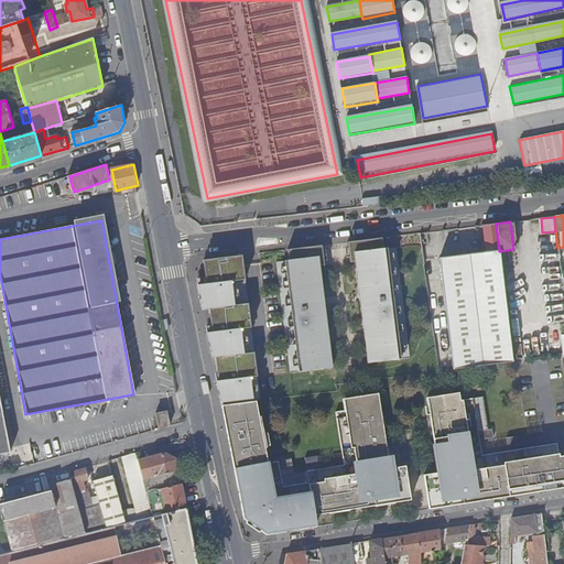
[(513,362),(500,261),(499,251),(496,224),(481,226),(485,252),(438,258),(449,354),(452,370),(513,362)]
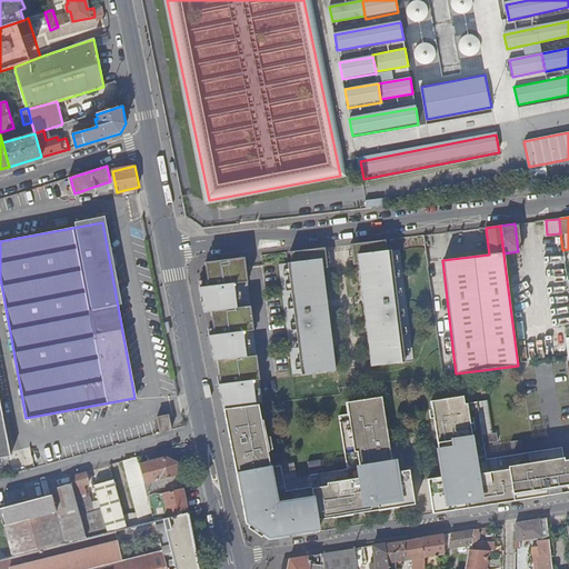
[(356,243),(348,245),(351,266),(357,265),(370,367),(412,361),(398,249),(386,251),(383,240),(369,242),(366,242),(356,243)]
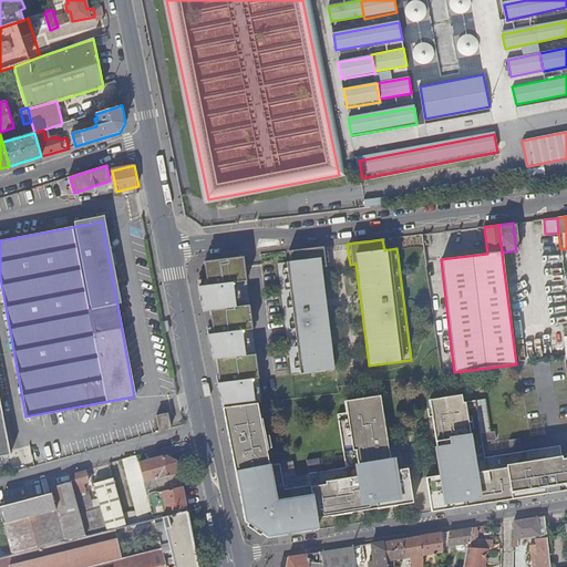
[(276,264),(290,375),(332,370),(319,268),(325,268),(321,247),(311,248),(301,249),(287,251),(288,263),(276,264)]
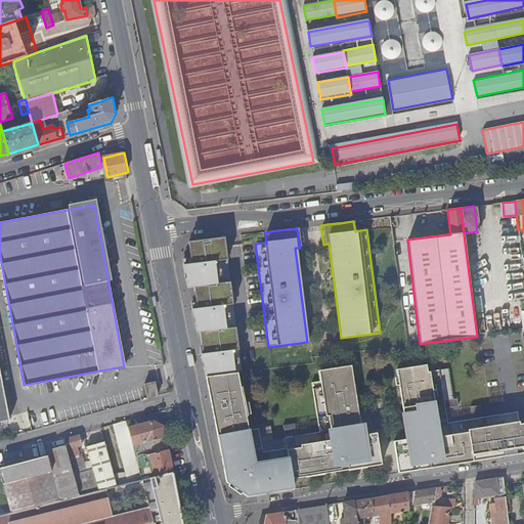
[(210,238),(187,242),(188,257),(189,266),(183,267),(183,272),(187,288),(193,287),(195,303),(197,312),(192,312),(197,333),(200,333),(202,356),(201,356),(205,376),(205,378),(233,375),(230,349),(236,349),(233,325),(221,328),(218,305),(231,303),(228,280),(216,282),(213,260),(226,259),(223,237),(221,237),(210,238)]
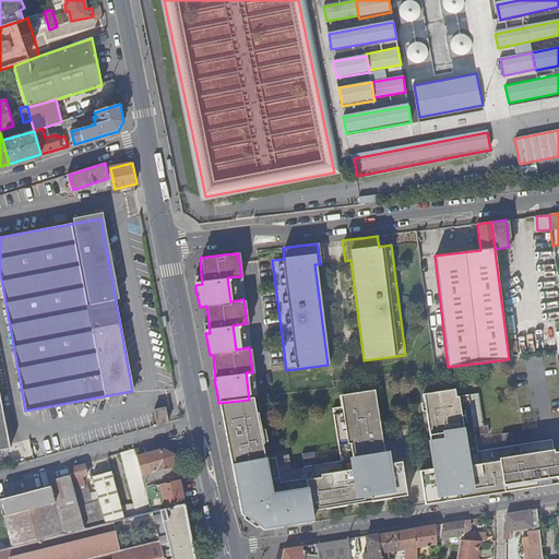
[(201,274),(193,276),(195,285),(202,284),(201,274)]
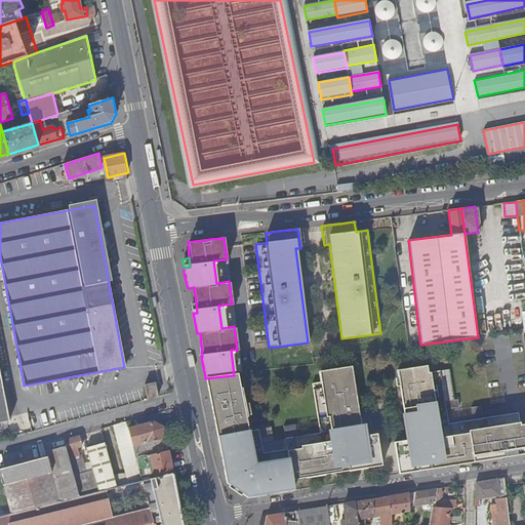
[(229,281),(227,259),(213,260),(216,283),(229,281)]
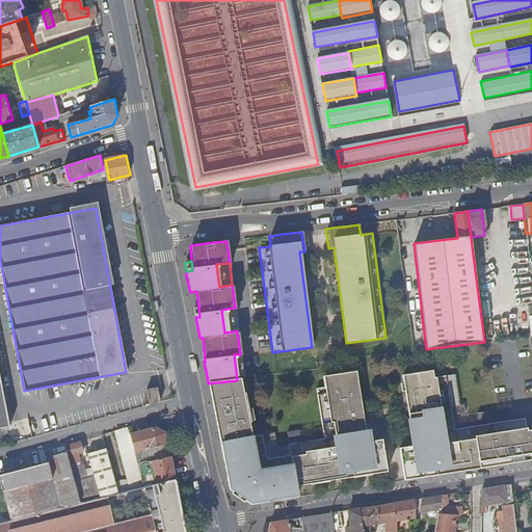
[(224,333),(237,330),(235,308),(221,310),(224,333)]
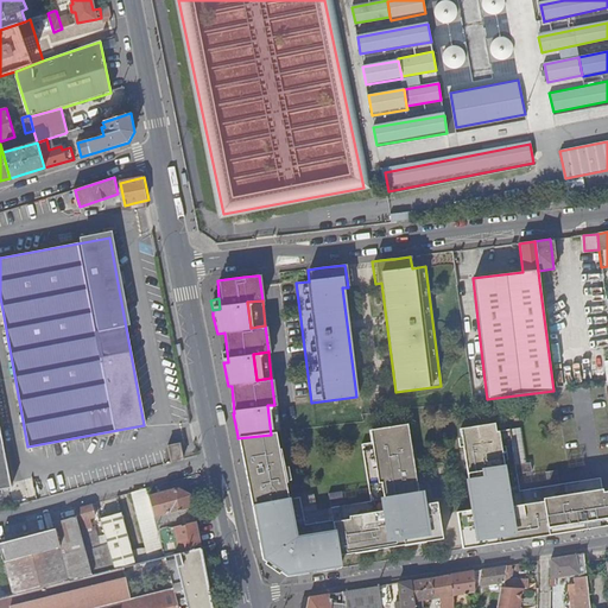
[(487,399),(485,381),(469,384),(472,401),(487,399)]
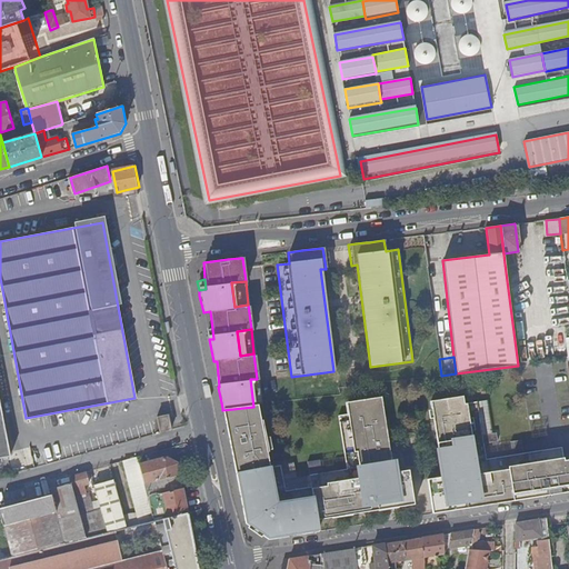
[(256,406),(260,406),(257,379),(250,379),(253,407),(256,406)]
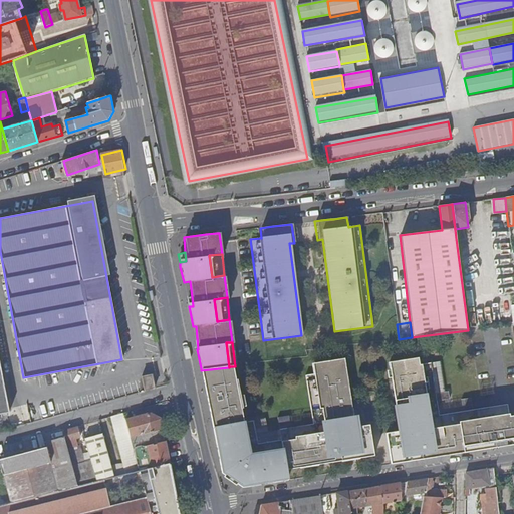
[(386,434),(391,465),(432,458),(513,445),(513,416),(509,417),(507,405),(472,410),(463,412),(439,416),(437,402),(449,400),(448,392),(435,394),(431,363),(419,365),(418,358),(389,363),(400,432),(386,434)]
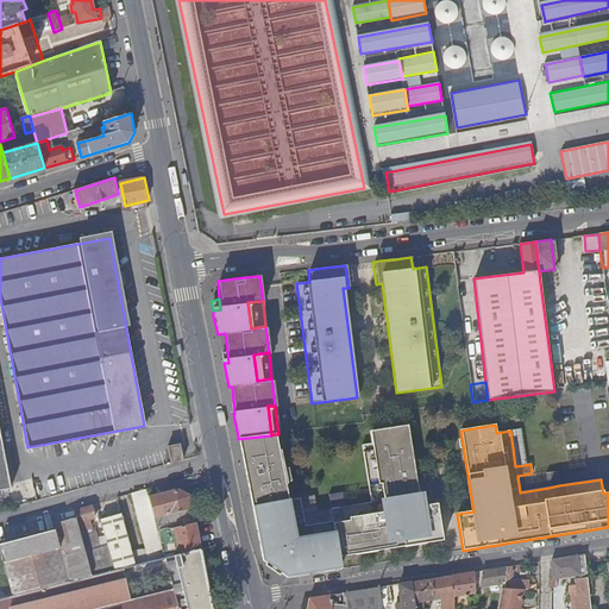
[(287,502),(274,434),(271,435),(238,439),(242,454),(246,482),(263,562),(274,569),(287,578),(340,570),(338,557),(443,541),(437,504),(421,507),(408,426),(371,432),(372,445),(359,447),(369,504),(341,508),(339,495),(326,496),(331,523),(302,528),(300,510),(299,500),(287,502)]
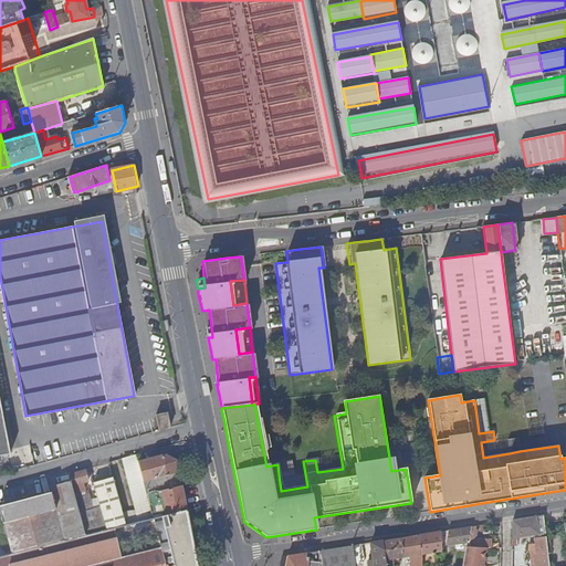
[(0,404),(0,454),(9,453),(0,404)]
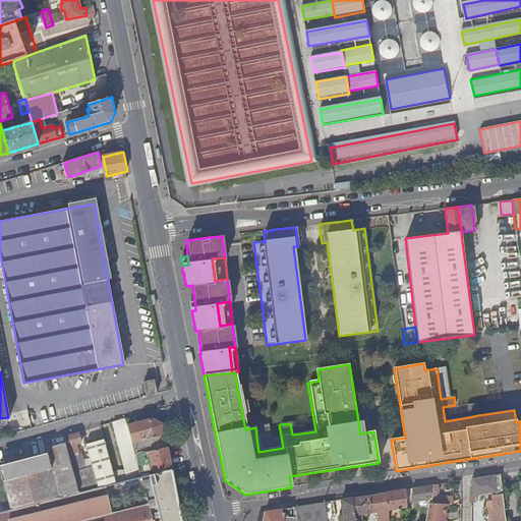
[(157,393),(155,379),(143,381),(147,396),(157,393)]
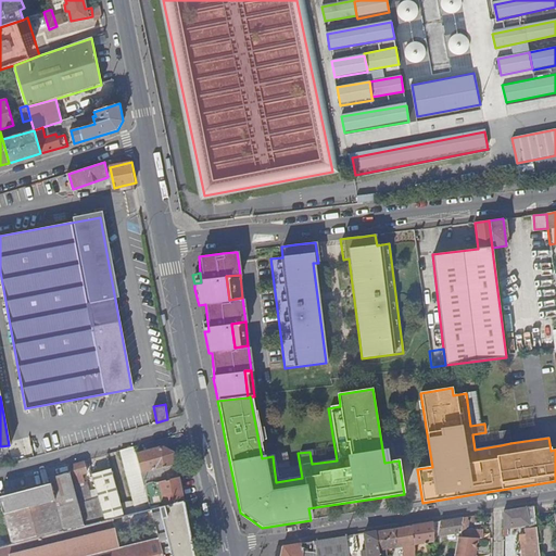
[(498,432),(501,445),(510,443),(509,430),(498,432)]
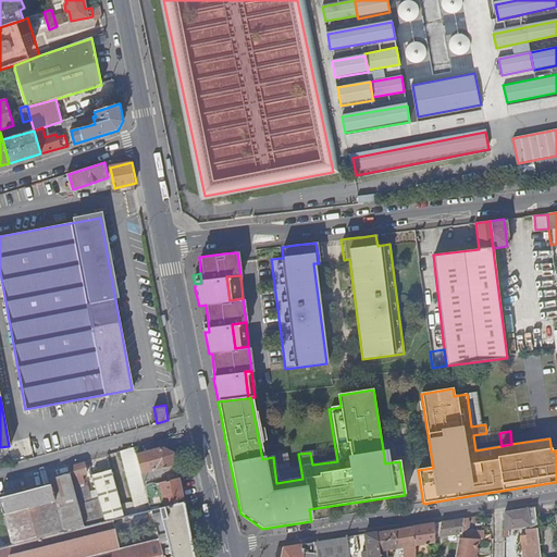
[(125,517),(151,510),(146,486),(143,473),(137,454),(135,446),(121,450),(135,502),(122,503),(125,517)]
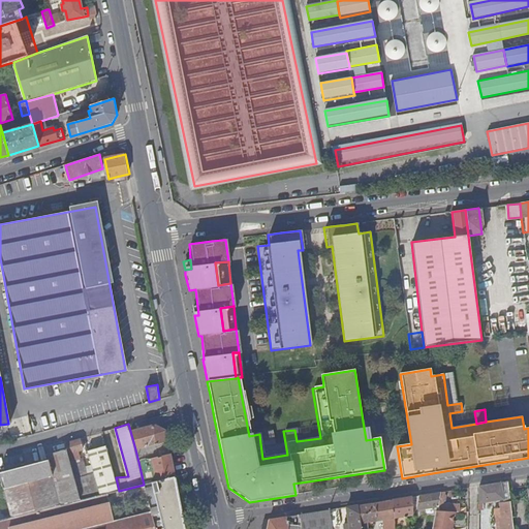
[(135,449),(167,441),(168,441),(166,430),(155,424),(130,431),(135,449)]
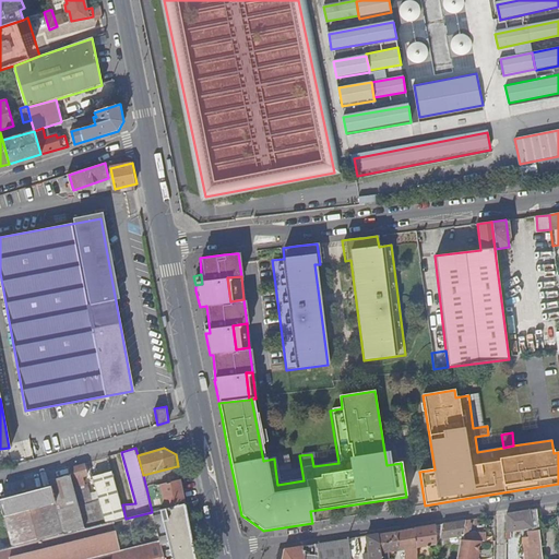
[(274,459),(275,468),(288,466),(287,456),(274,459)]
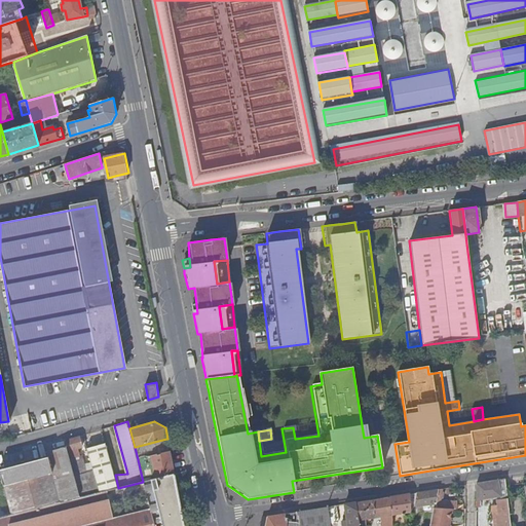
[(80,435),(65,439),(67,446),(47,451),(48,456),(0,470),(0,473),(11,514),(99,492),(94,472),(86,473),(81,455),(79,454),(78,447),(82,446),(80,435)]
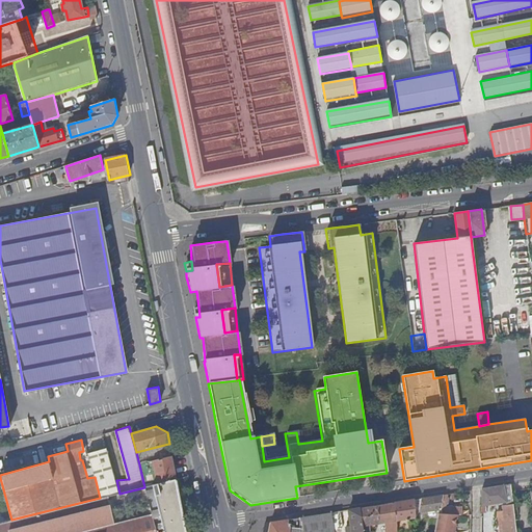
[(153,461),(170,456),(168,444),(136,452),(139,464),(153,461)]
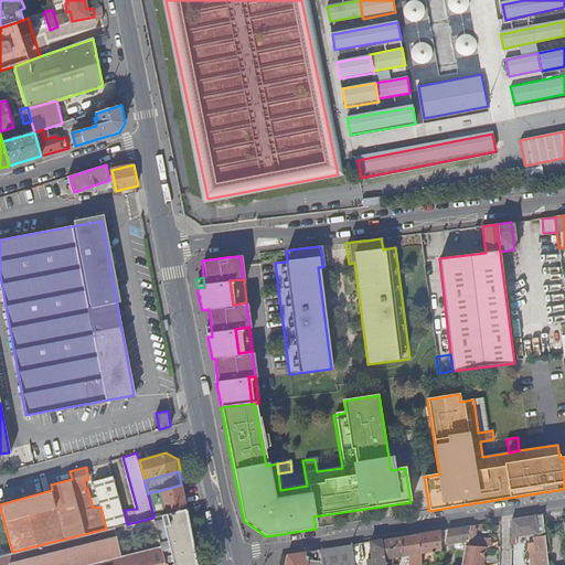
[(100,507),(106,529),(127,524),(124,510),(114,476),(94,481),(100,507)]
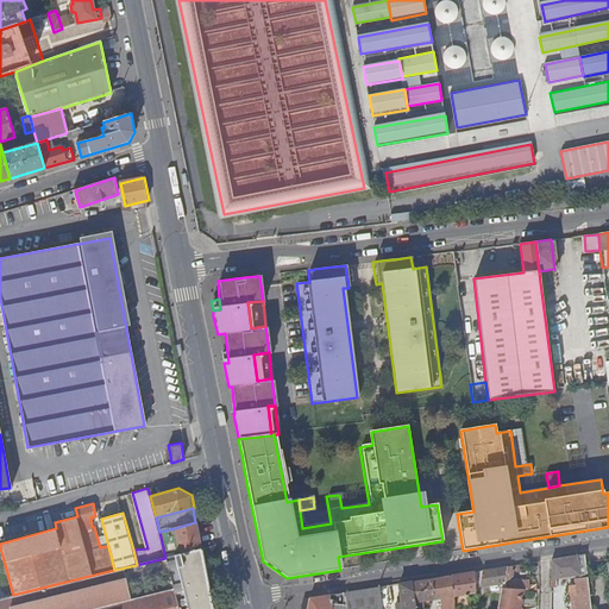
[(182,554),(201,548),(195,522),(175,528),(182,554)]
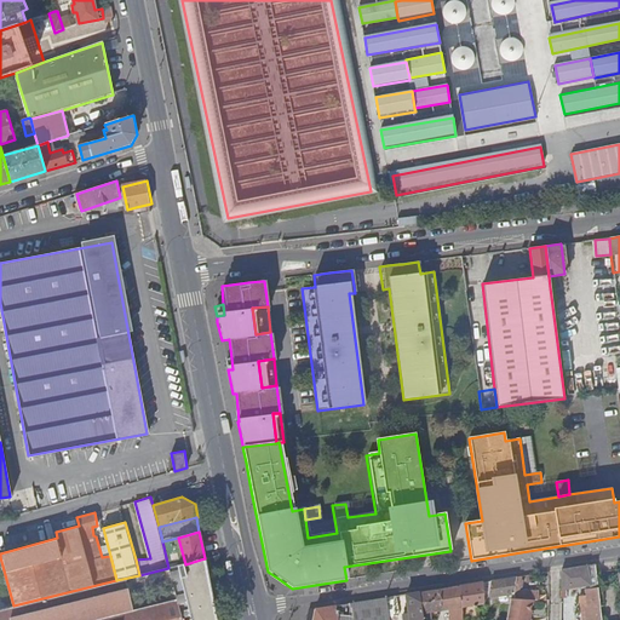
[(0,619),(217,619),(205,558),(185,564),(168,568),(139,575),(116,580),(13,606),(12,607),(0,608),(0,619)]
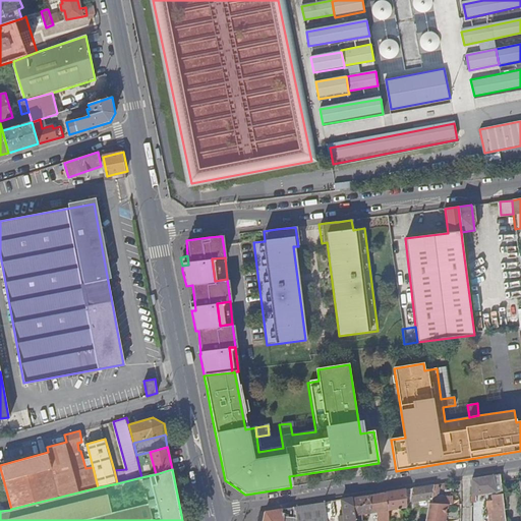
[(495,493),(493,476),(471,479),(471,496),(480,495),(480,497),(484,497),(483,494),(495,493)]
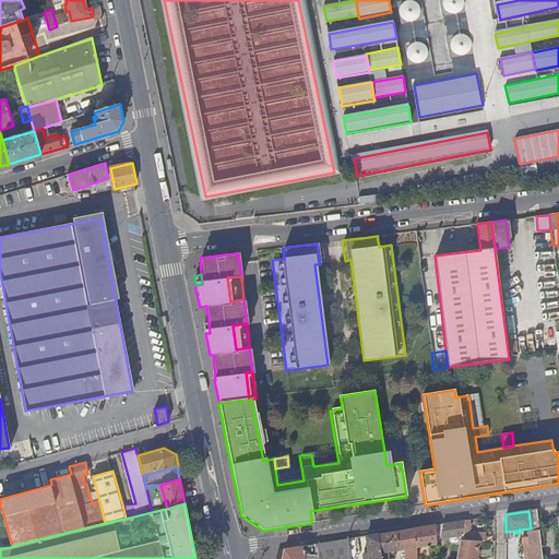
[(463,535),(465,521),(442,525),(439,538),(438,547),(449,548),(450,543),(458,542),(456,537),(461,537),(461,542),(480,542),(480,535),(468,535),(463,535)]
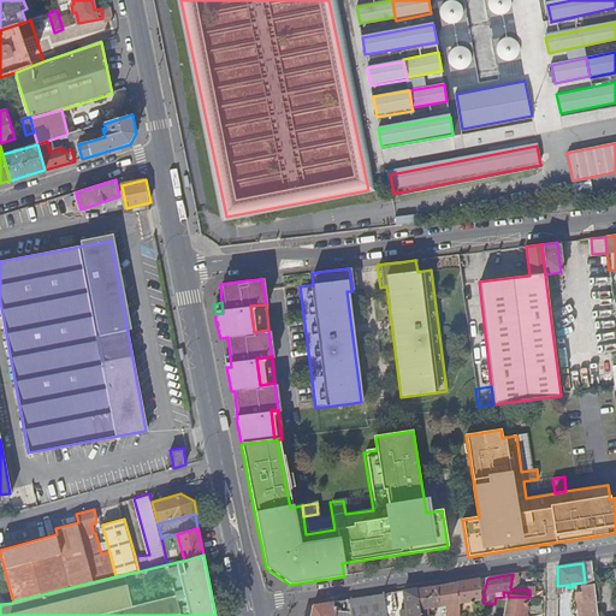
[(480,600),(479,580),(455,584),(457,604),(480,600)]
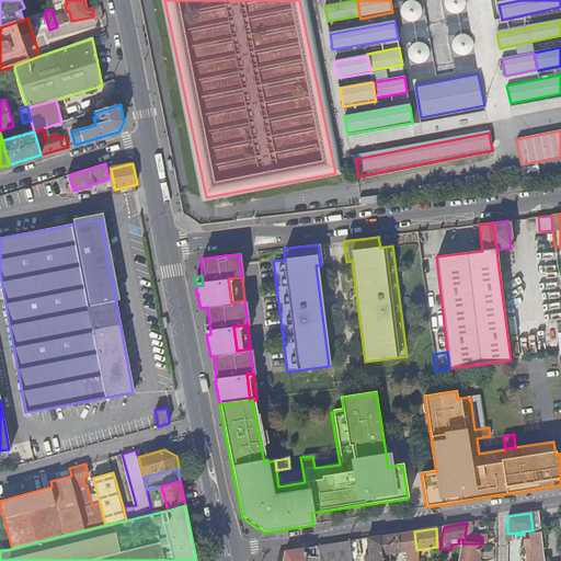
[(416,550),(414,531),(377,537),(380,560),(385,560),(385,556),(412,551),(413,556),(416,556),(416,550)]
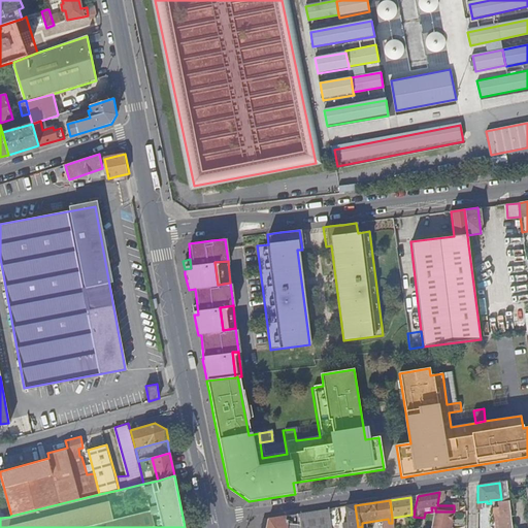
[(510,527),(508,501),(498,502),(500,516),(497,516),(498,527),(510,527)]
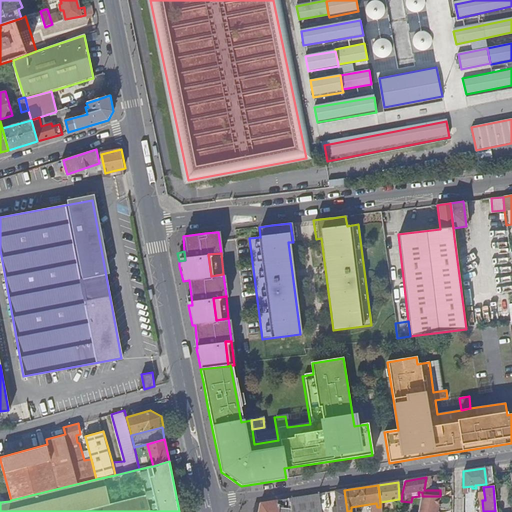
[(347,511),(344,490),(335,492),(337,508),(333,509),(333,511),(347,511)]
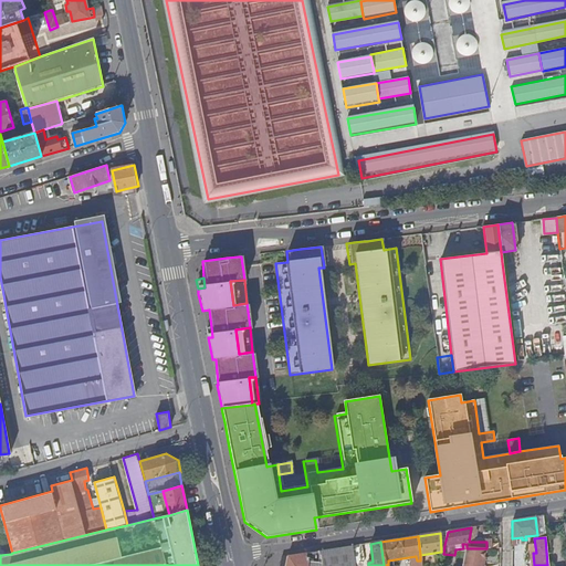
[(354,565),(356,565),(364,565),(363,545),(352,546),(354,565)]
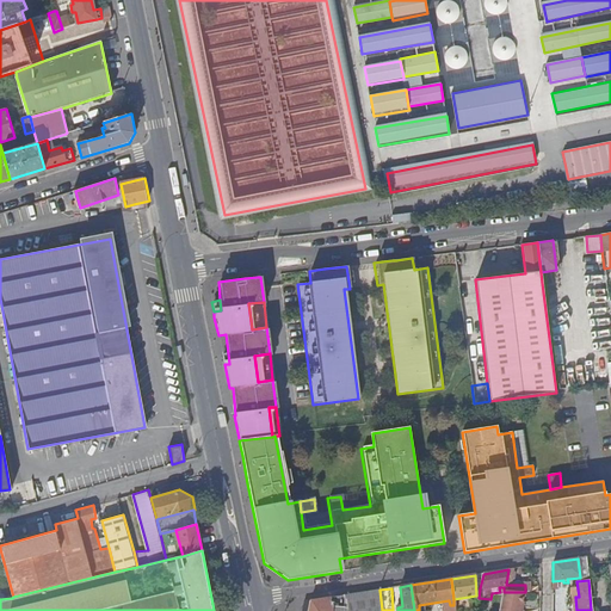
[(382,610),(380,590),(341,596),(343,604),(341,610),(382,610)]
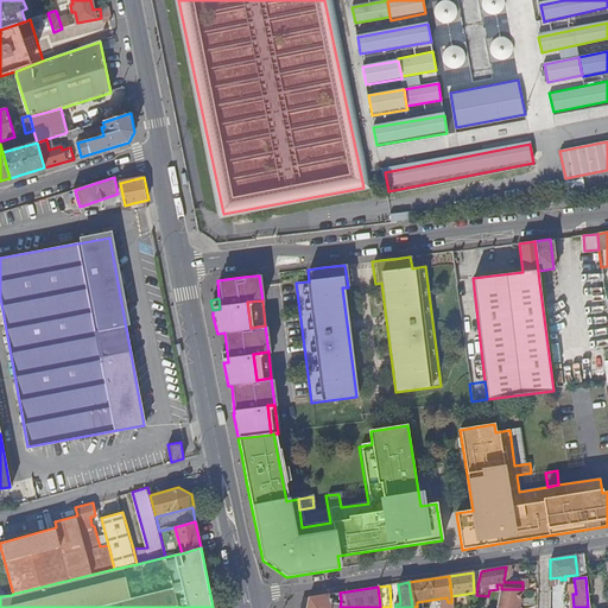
[(518,607),(523,589),(501,589),(498,607),(518,607)]
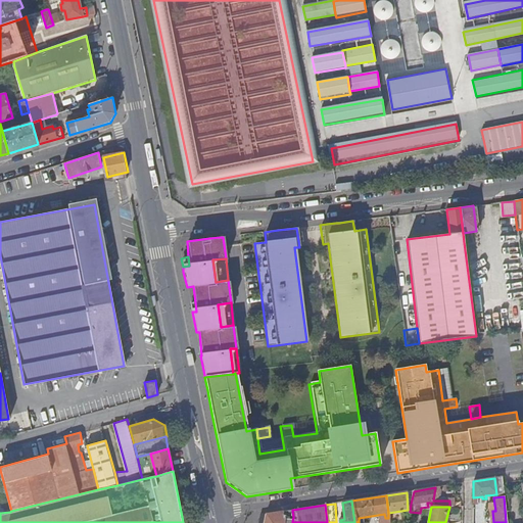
[(292,522),(293,517),(292,510),(266,514),(264,522),(292,522)]
